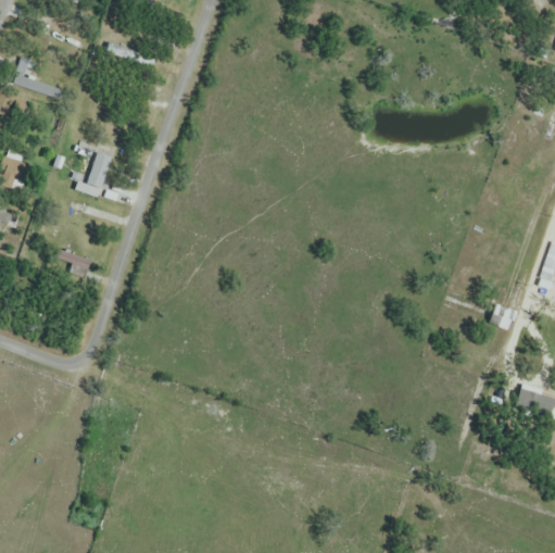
[(53,99),(58,87),(30,76),(36,61),(23,55),(12,83),(53,99)]
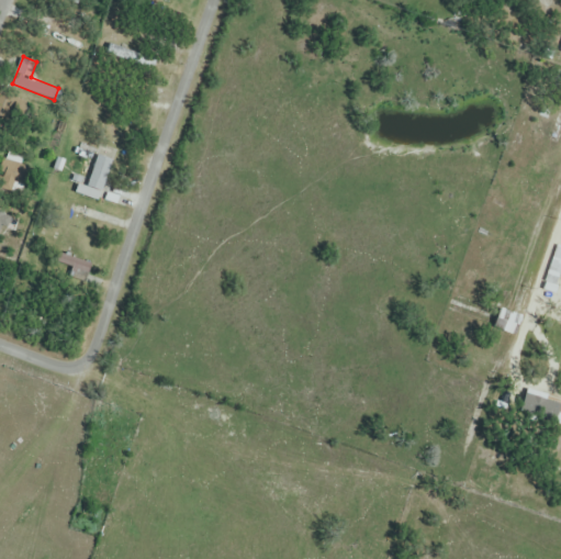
[(77,190),(100,198),(114,157),(98,152),(87,183),(79,180),(77,190)]
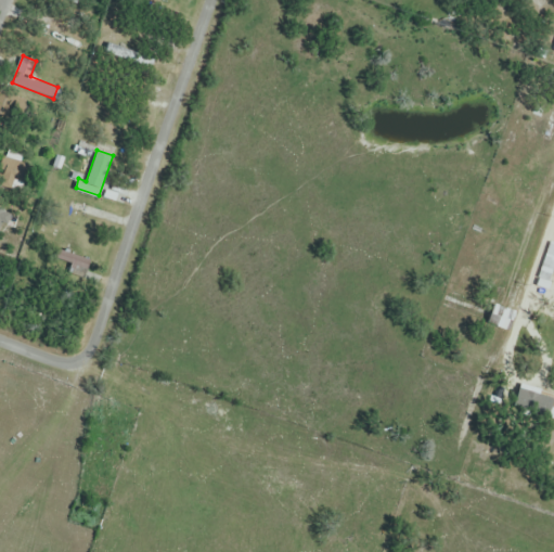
[(21,163),(0,155),(0,183),(13,189),(21,163)]
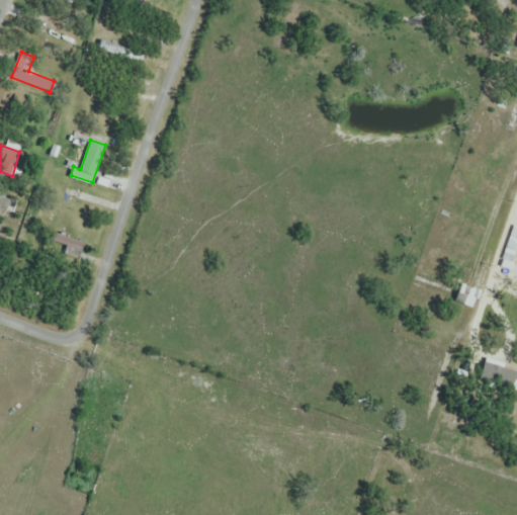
[(78,260),(85,240),(55,230),(52,240),(68,245),(64,255),(78,260)]
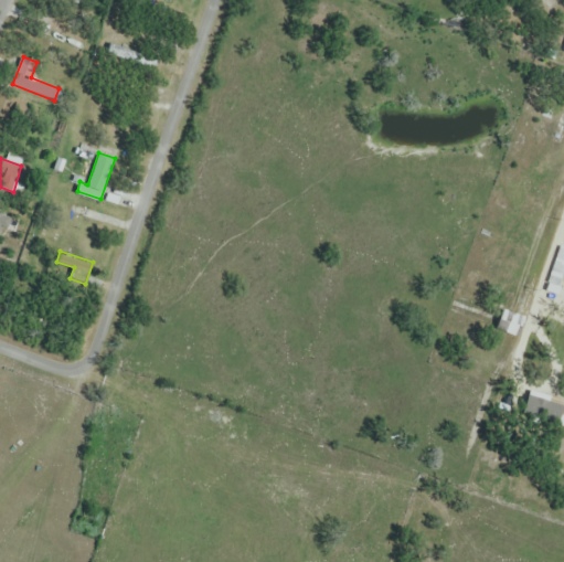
[(518,336),(525,317),(504,307),(496,326),(518,336)]
